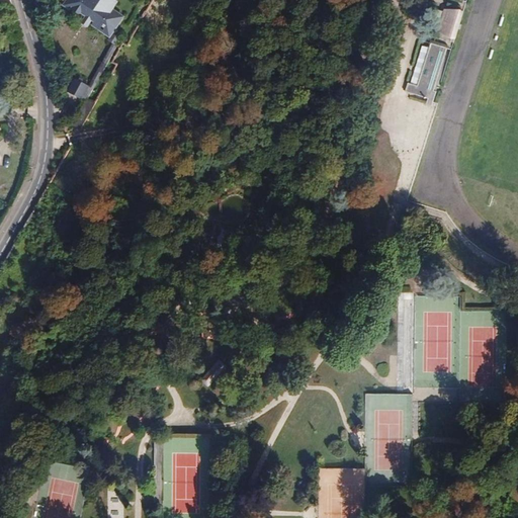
[(115,0),(67,0),(66,1),(73,6),(84,14),(86,12),(97,19),(95,21),(111,32),(116,26),(111,22),(115,16),(108,11),(115,0)]
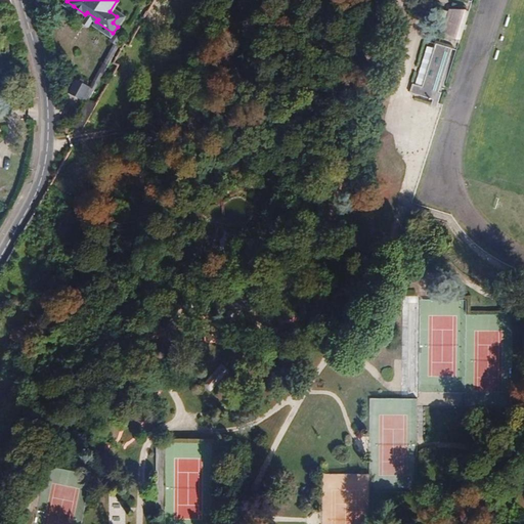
[(119,1),(117,0),(110,11),(117,16),(113,23),(118,27),(125,16),(114,9),(119,1)]
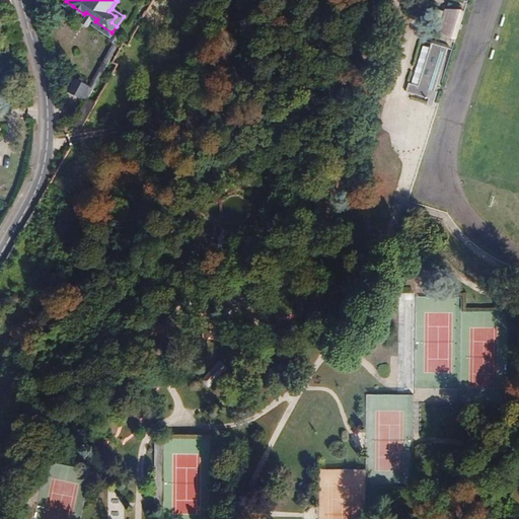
[(73,6),(66,1),(64,5),(70,10),(73,6)]
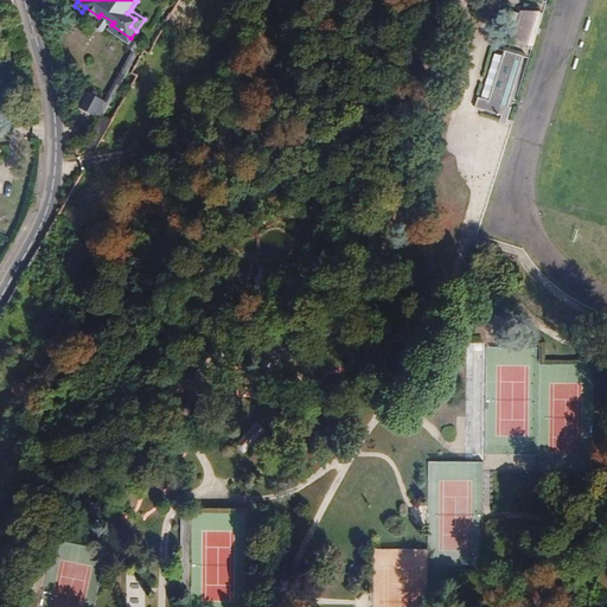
[(542,16),(512,11),(505,33),(532,44),(542,16)]
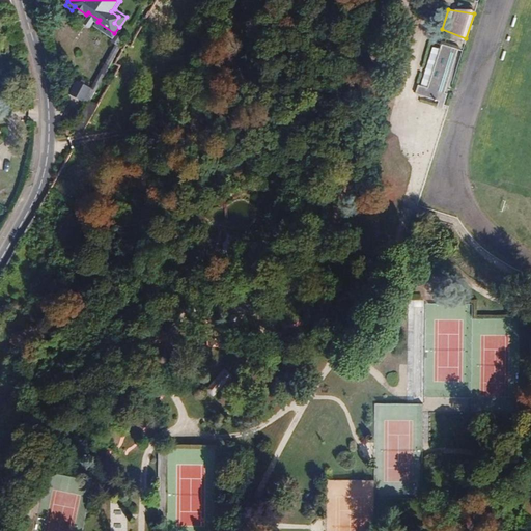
[(100,20),(88,12),(86,15),(87,17),(83,23),(89,27),(93,20),(98,23),(98,22),(100,20)]
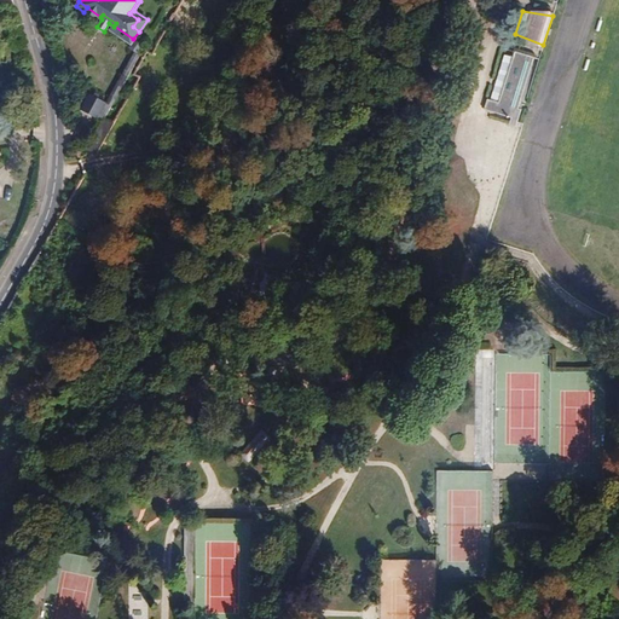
[(133,39),(114,25),(114,27),(111,30),(131,44),(133,39)]
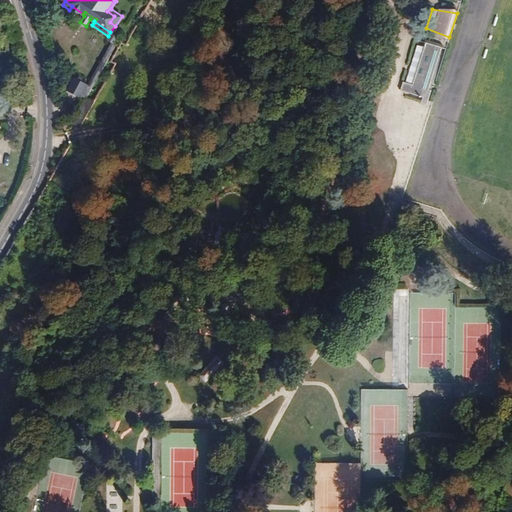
[(120,39),(110,32),(108,36),(105,39),(112,44),(89,86),(87,85),(80,98),(85,101),(120,39)]
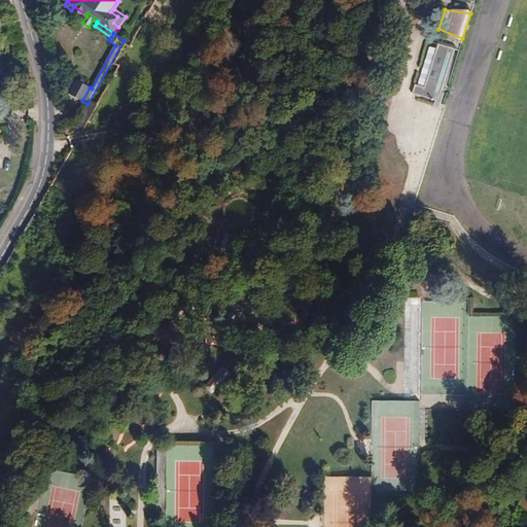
[(442,92),(454,53),(456,48),(437,43),(424,86),(415,83),(412,94),(434,101),(432,106),(440,108),(445,93),(442,92)]
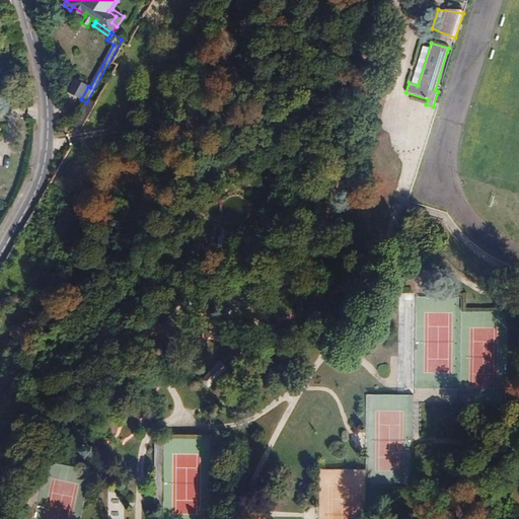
[(88,86),(75,79),(68,93),(81,99),(88,86)]
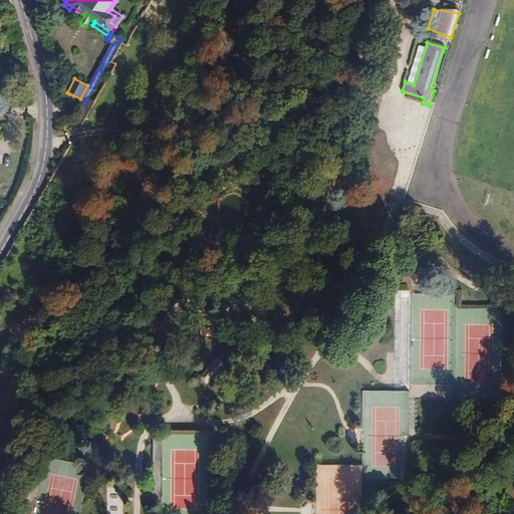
[(513,475),(503,494),(513,503),(513,500),(513,475)]
